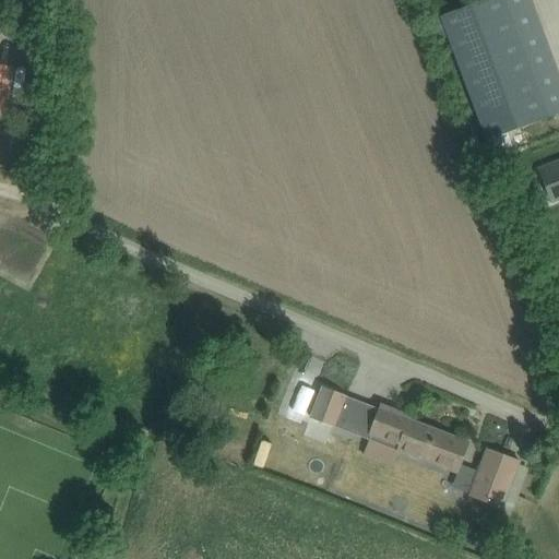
[(485,0),(440,16),(429,21),(436,42),(448,36),(488,143),(550,117),(558,114),(558,78),(530,0),(485,0)]
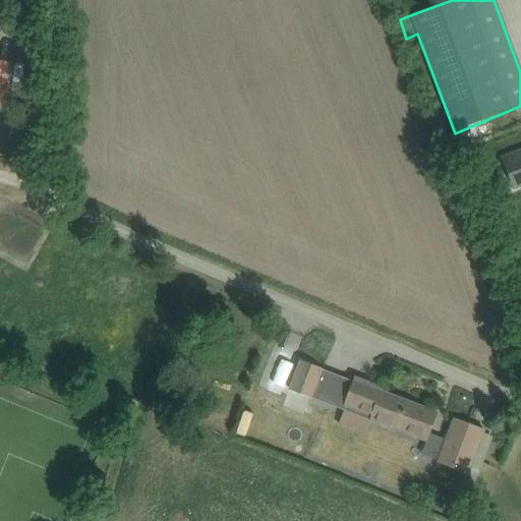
[(0,105),(6,106),(13,63),(0,60),(0,105)]
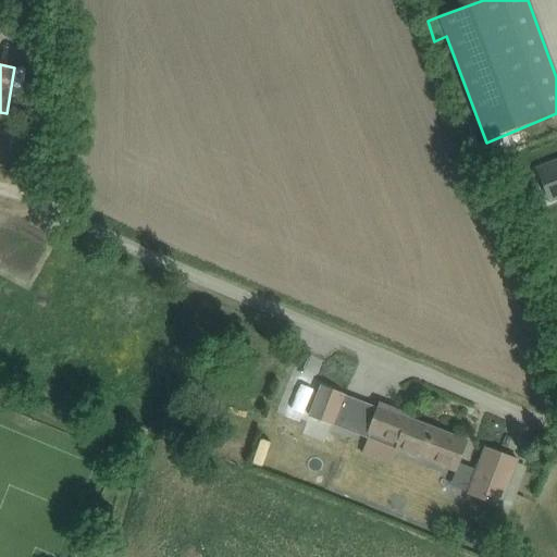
[(556,161),(536,170),(549,201),(556,198),(556,161)]
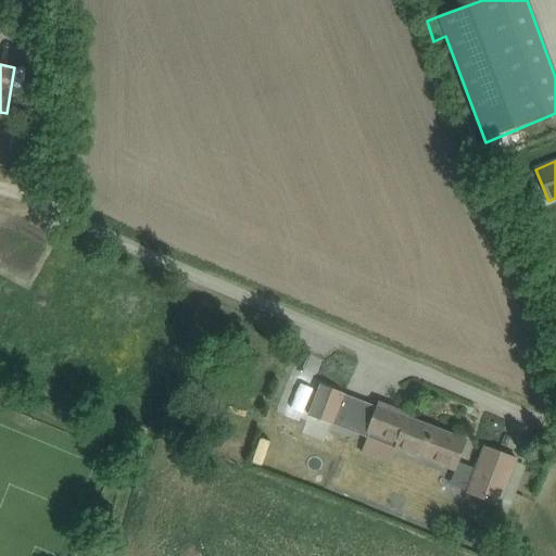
[(320,386),(308,416),(333,426),(344,394),(320,386)]
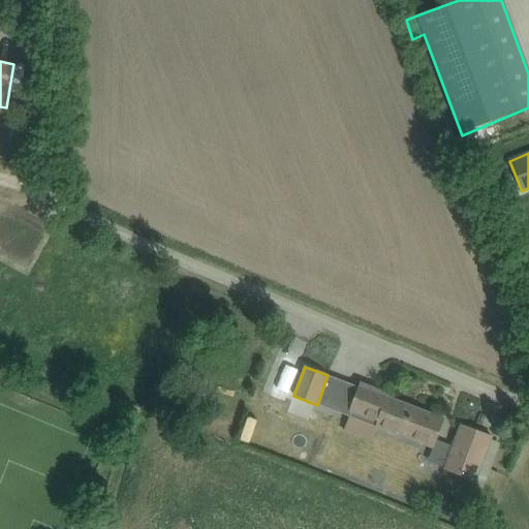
[(360,386),(350,411),(378,422),(376,427),(404,437),(403,439),(433,449),(448,456),(453,446),(437,440),(439,433),(443,422),(415,411),(417,406),(360,385),(360,386)]
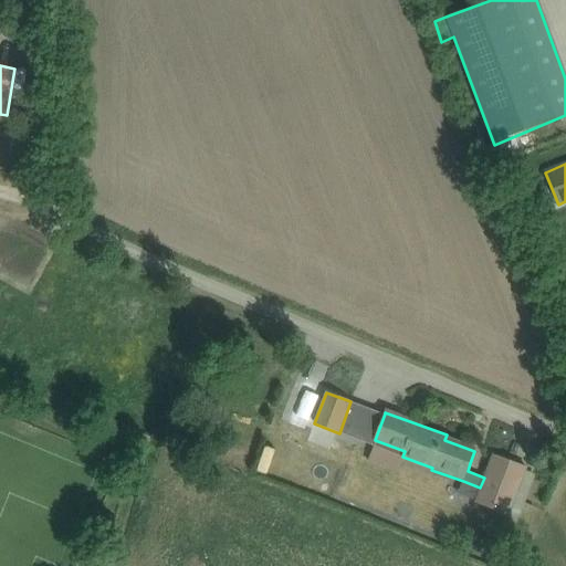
[(480,488),(474,501),(509,513),(509,512),(519,516),(524,502),(514,499),(517,490),(525,470),(493,457),(484,478),(480,488)]
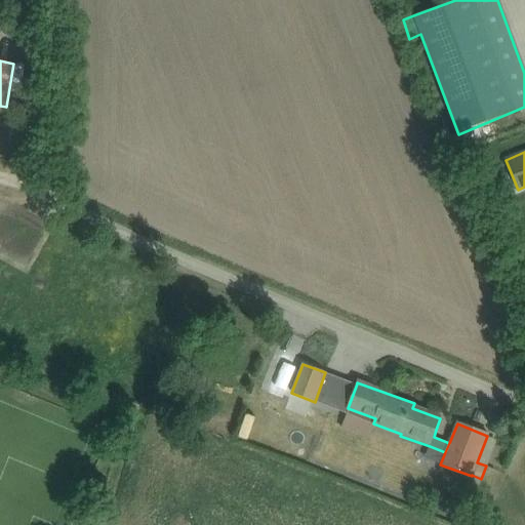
[(442,497),(439,502),(440,508),(444,511),(449,510),(452,506),(452,500),(447,497),(442,497)]
